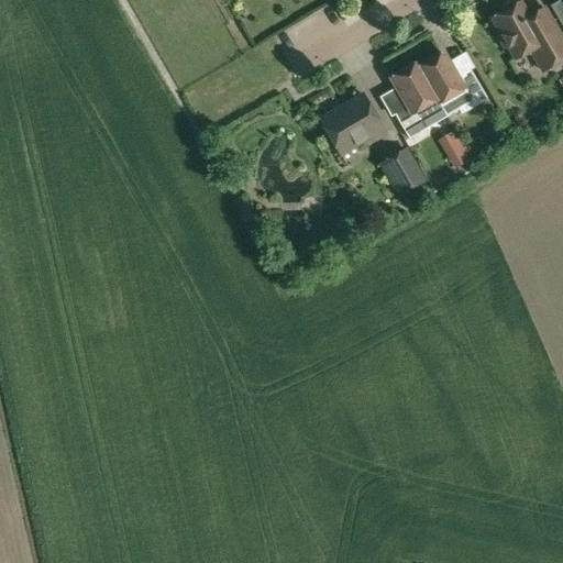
[(562,0),(561,0),(550,7),(562,28),(562,0)]
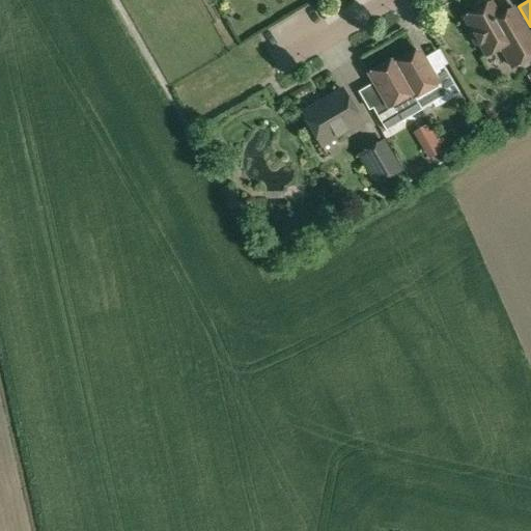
[(530,56),(530,37),(513,8),(499,17),(491,2),(487,4),(483,2),(476,6),(476,11),(465,19),(486,56),(501,48),(512,67),(530,56)]
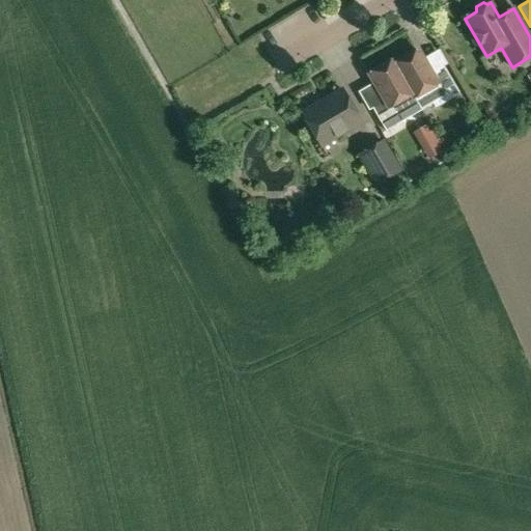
[(393,60),(392,60),(414,98),(425,91),(435,108),(459,93),(444,66),(431,74),(418,50),(395,63),(393,60)]
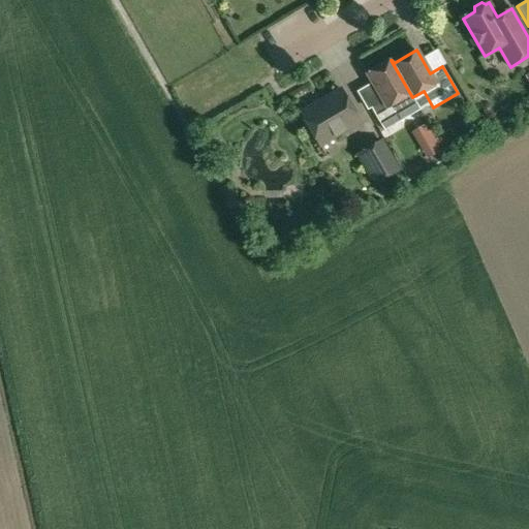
[(412,97),(391,60),(368,73),(383,100),(371,107),(384,130),(405,119),(400,110),(403,107),(399,100),(409,94),(411,97),(412,97)]
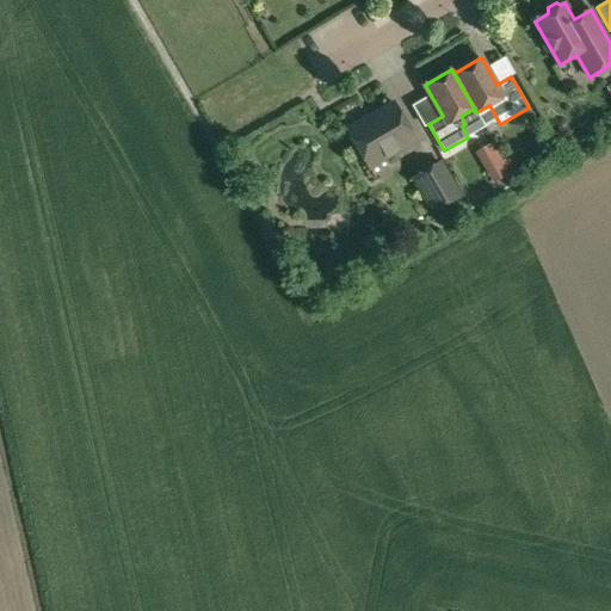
[(353,127),(352,133),(350,134),(370,168),(417,141),(394,103),(353,127)]
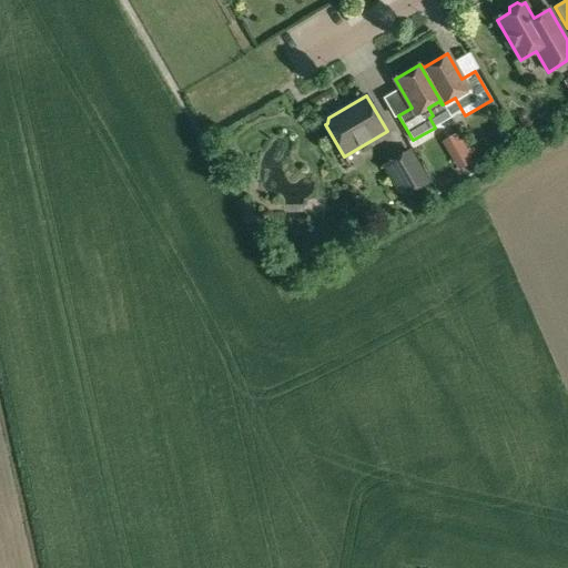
[(454,133),(440,142),(457,168),(472,160),(454,133)]
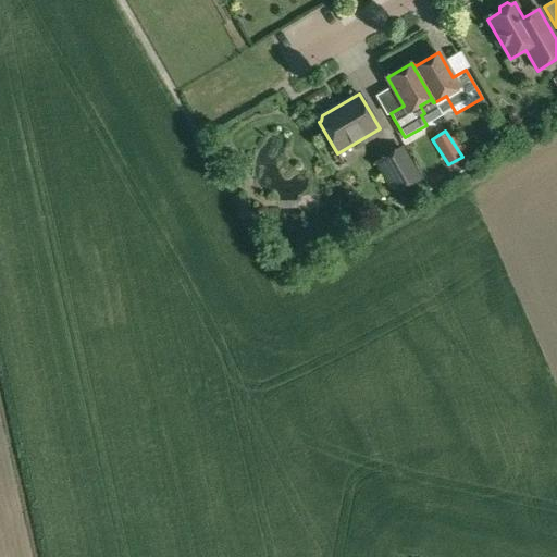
[(400,148),(378,162),(395,194),(419,180),(400,148)]
